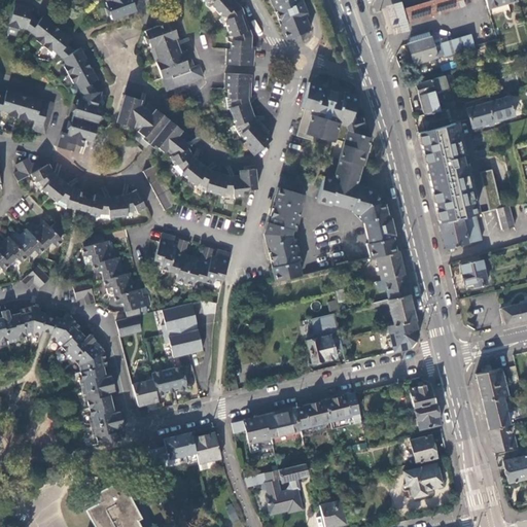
[(110,14),(111,20),(135,10),(131,0),(105,0),(107,2),(106,2),(107,6),(105,7),(108,15),(110,14)]
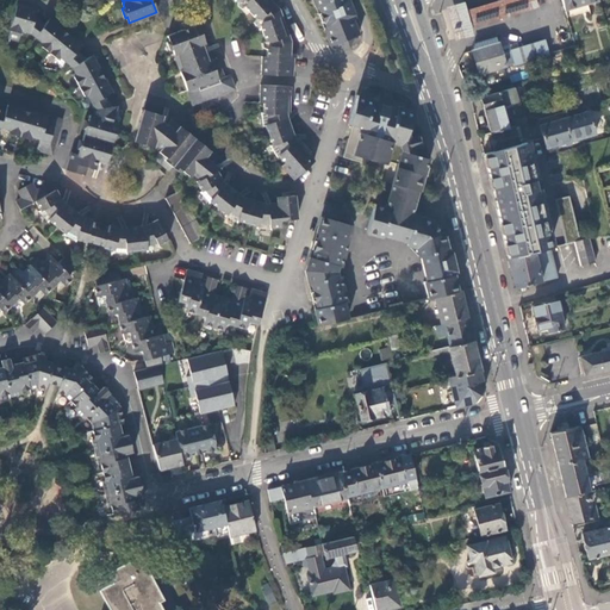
[(235,0),(238,1),(242,0),(246,1),(246,7),(255,19),(260,19),(262,22),(260,26),(266,39),(269,42),(271,48),(266,50),(266,57),(262,56),(261,74),(292,76),(293,58),(290,57),(291,43),(287,42),(277,12),(279,10),(269,0),(235,0)]
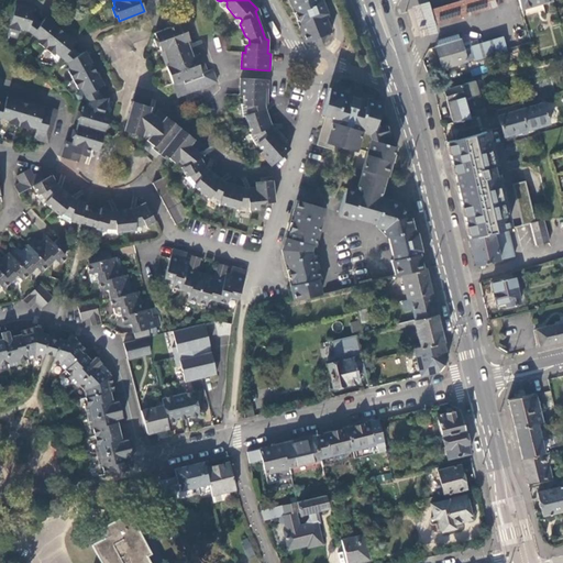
[(295,0),(296,2),(305,26),(307,25),(312,40),(322,44),(327,34),(332,32),(327,18),(329,17),(323,3),(322,0),(295,0)]
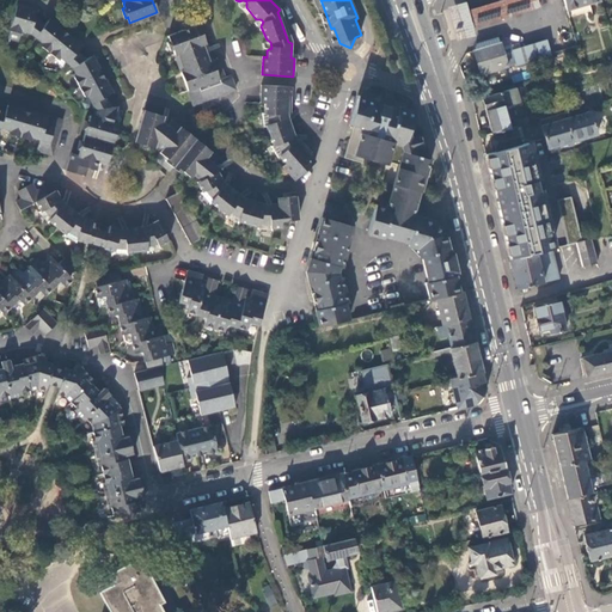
[(472,26),(500,19),(496,4),(506,1),(509,16),(537,8),(534,0),(503,0),(469,10),(472,26)]
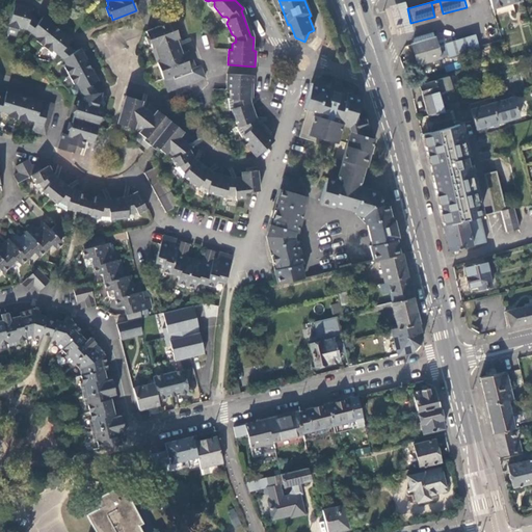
[(387,6),(395,36),(411,31),(402,1),(387,6)]
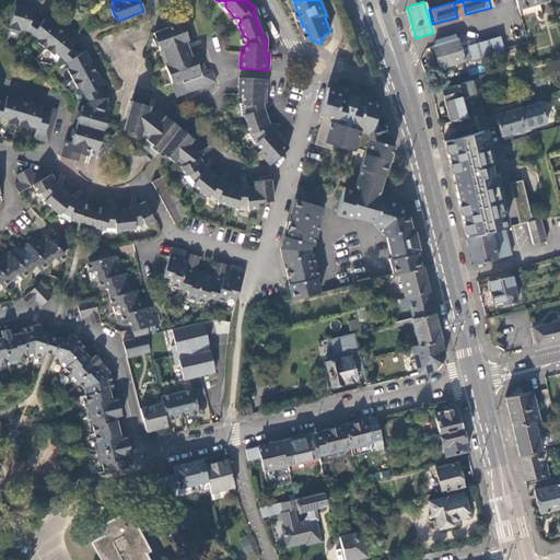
[(454,3),(457,18),(458,18),(467,15),(466,14),(463,1),(454,3)]
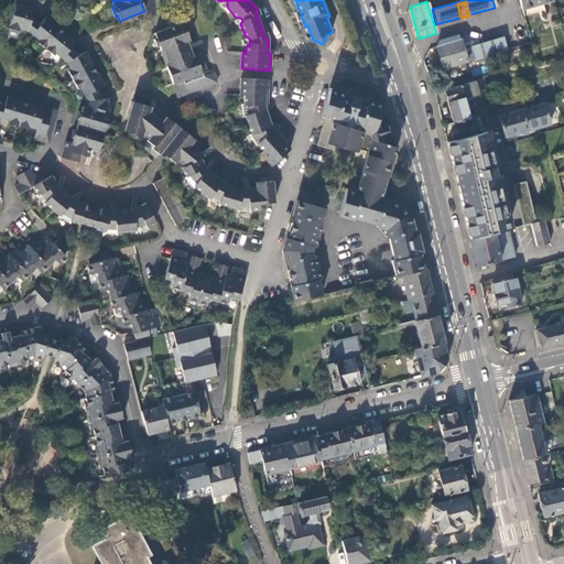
[(521,9),(523,17),(544,10),(542,2),(521,9)]
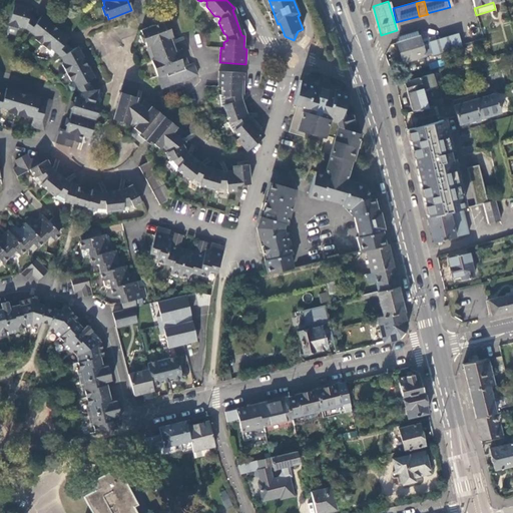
[(81,135),(89,137),(96,116),(99,115),(100,111),(98,107),(99,104),(91,102),(92,98),(94,99),(97,90),(103,90),(103,89),(103,88),(91,90),(87,82),(97,77),(93,69),(90,70),(81,54),(84,53),(80,46),(71,50),(64,44),(70,36),(64,31),(62,32),(48,21),(49,19),(43,14),(36,22),(29,16),(32,7),(24,5),(23,7),(14,5),(8,25),(17,28),(18,25),(26,27),(35,36),(33,39),(49,50),(50,48),(61,56),(65,64),(62,65),(70,81),(73,79),(80,91),(78,98),(75,97),(73,101),(71,101),(69,108),(71,109),(65,129),(60,128),(55,143),(70,147),(73,140),(79,142),(81,135)]
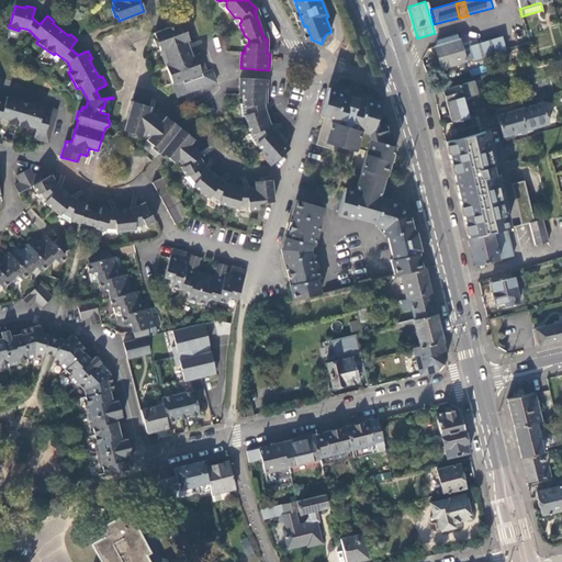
[(215,83),(211,72),(203,76),(202,72),(205,71),(206,70),(200,54),(194,56),(182,20),(171,23),(172,26),(154,33),(155,37),(153,38),(156,47),(158,46),(177,98),(215,83)]
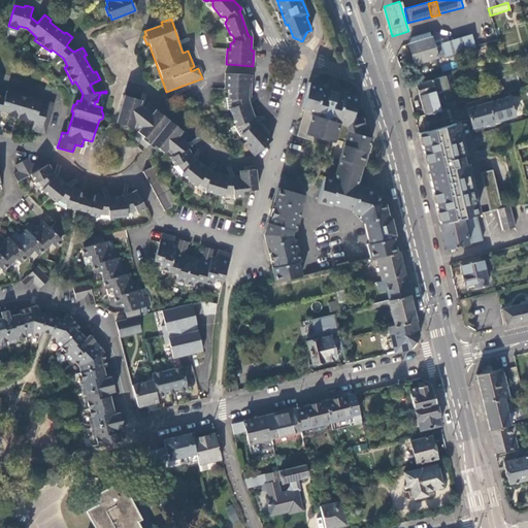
[(408,42),(429,36),(428,32),(410,37),(408,41),(408,42)]
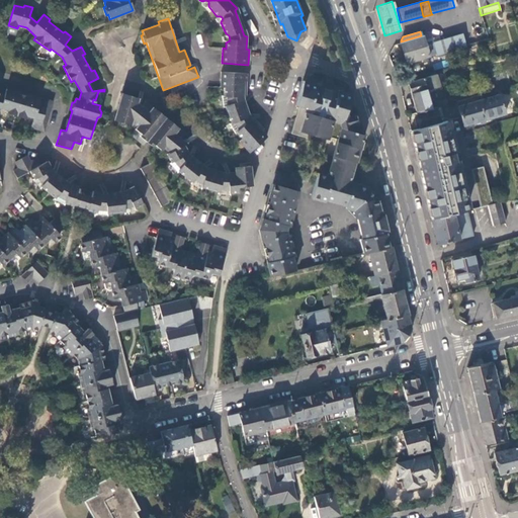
[(427,35),(427,33),(421,35),(401,41),(400,42),(403,53),(406,63),(428,56),(428,55),(426,50),(433,48),(431,38),(429,34),(427,35)]
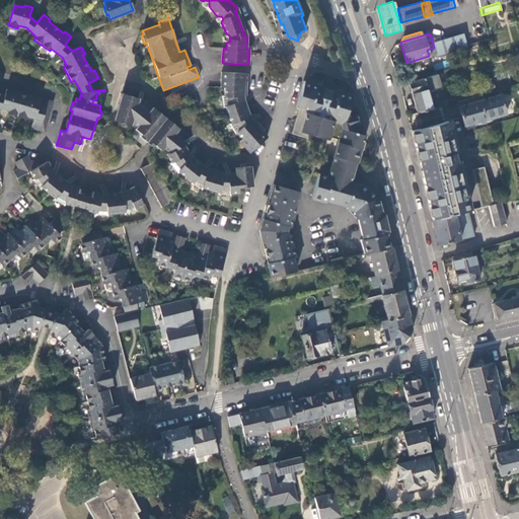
[(461,33),(443,39),(447,52),(465,47),(461,33)]
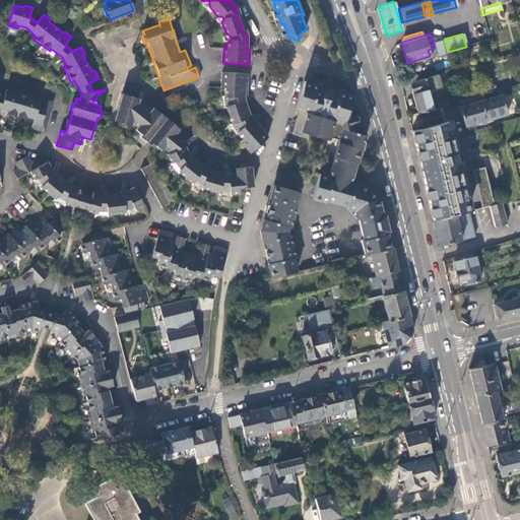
[(437,53),(437,56),(448,52),(444,39),(441,40),(440,37),(433,39),(435,48),(437,53)]
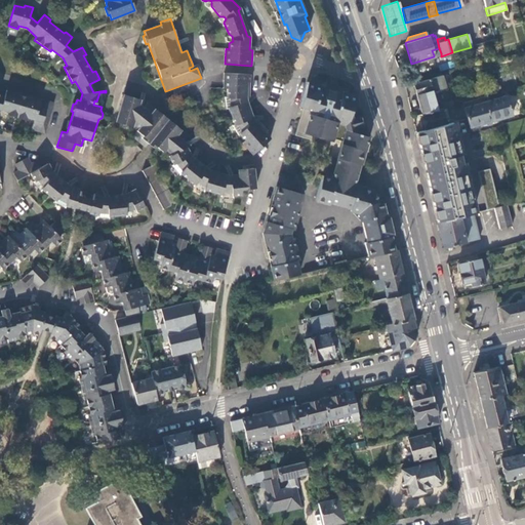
[(250,89),(251,75),(225,73),(224,88),(227,88),(227,97),(226,97),(227,109),(228,109),(233,124),(233,125),(238,134),(240,134),(245,140),(242,143),(252,154),(270,138),(255,122),(253,123),(251,119),(252,117),(248,104),(244,102),(244,97),(246,95),(247,89),(250,89)]
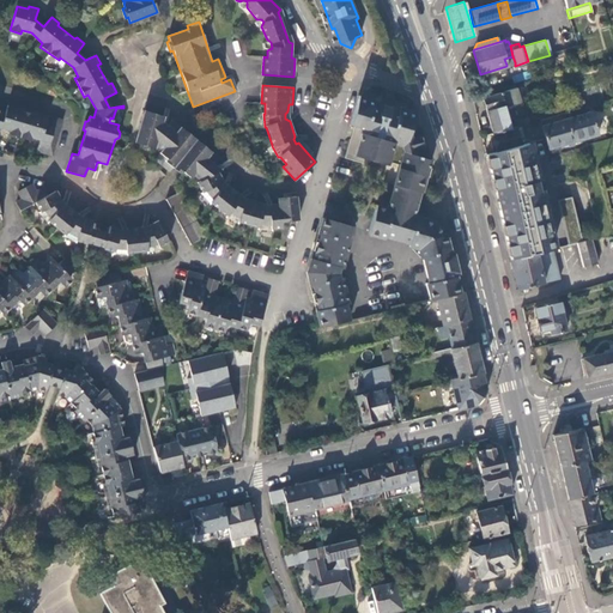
[(519,102),(515,87),(481,98),(491,133),(509,128),(508,125),(503,107),(519,102)]
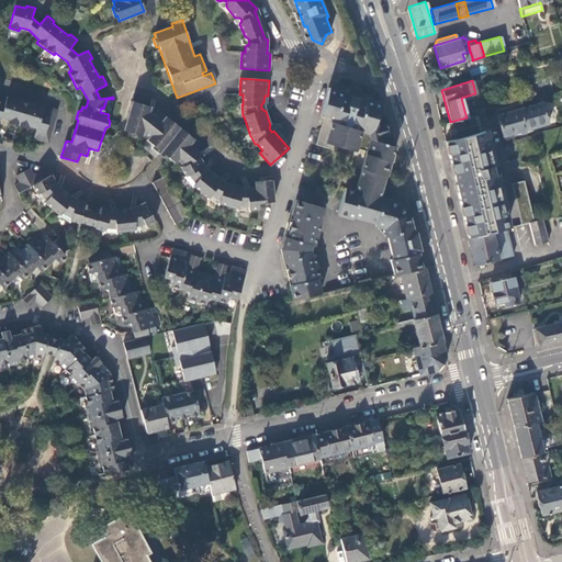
[(395,147),(395,146),(384,144),(382,135),(390,133),(389,127),(388,125),(380,126),(378,117),(381,102),(367,99),(366,101),(353,97),(344,94),(345,92),(328,87),(321,114),(325,115),(316,146),(353,156),(350,166),(361,169),(386,177),(395,147)]
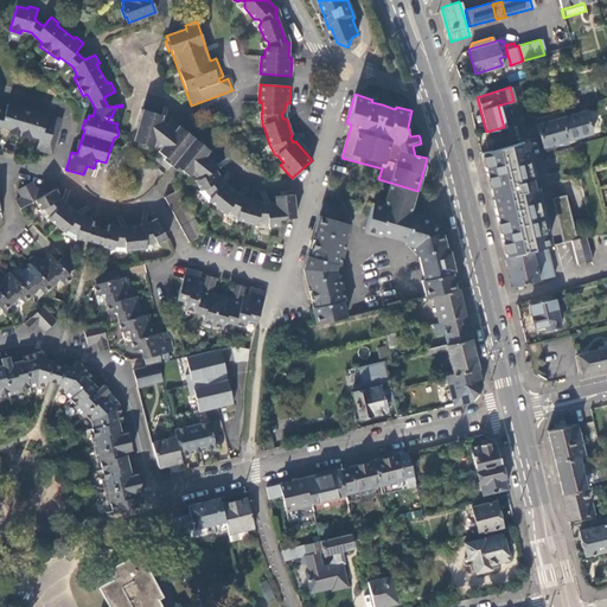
[(0,126),(11,129),(10,133),(31,139),(32,136),(39,139),(36,151),(51,155),(63,119),(53,116),(52,119),(17,108),(18,104),(8,102),(5,115),(0,113),(0,126)]
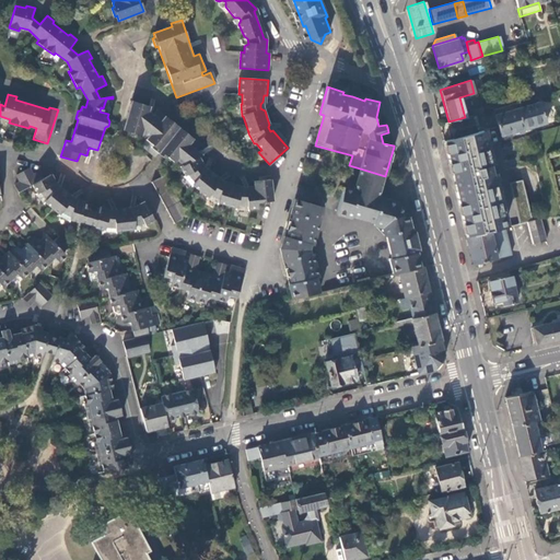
[(150,105),(132,101),(124,130),(140,136),(146,140),(141,146),(155,156),(160,151),(179,167),(199,156),(201,155),(197,151),(200,144),(158,109),(152,115),(148,112),(150,105)]
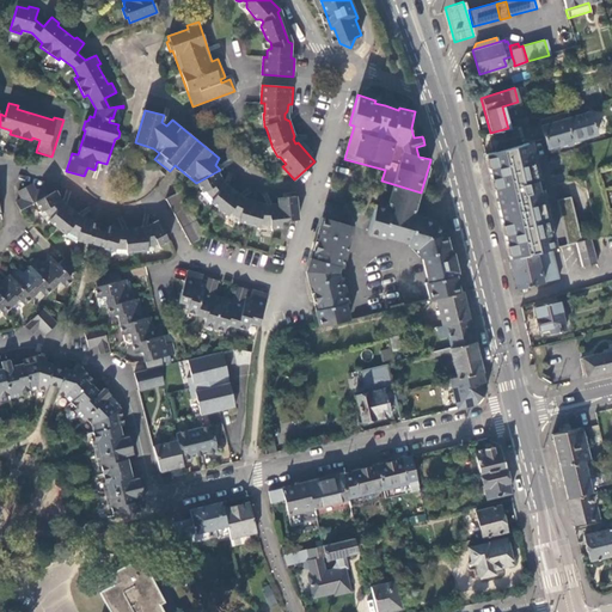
[(595,134),(589,111),(564,118),(570,141),(595,134)]
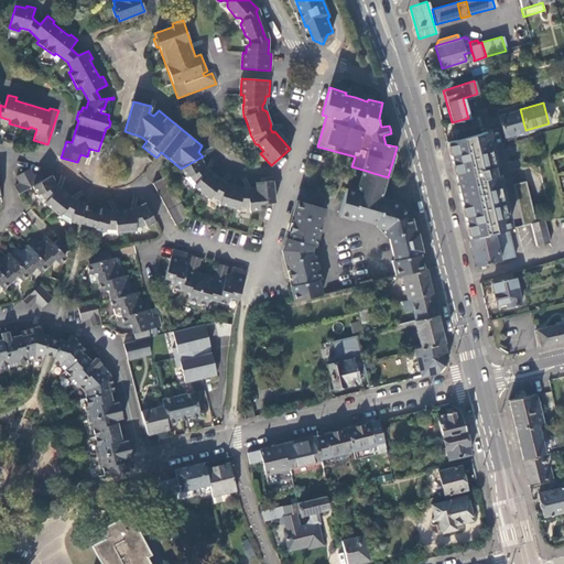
[(525,130),(520,109),(497,116),(499,125),(502,137),(525,130)]
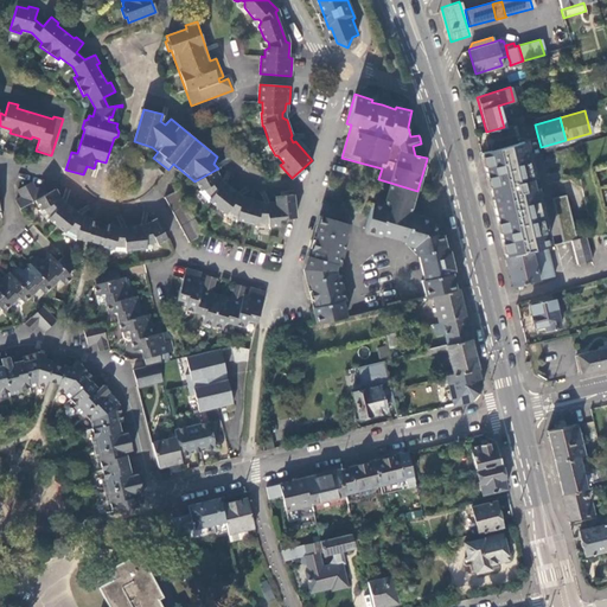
[(511,134),(509,126),(506,126),(504,127),(486,132),(485,133),(490,149),(515,142),(513,141),(518,139),(516,133),(511,134)]
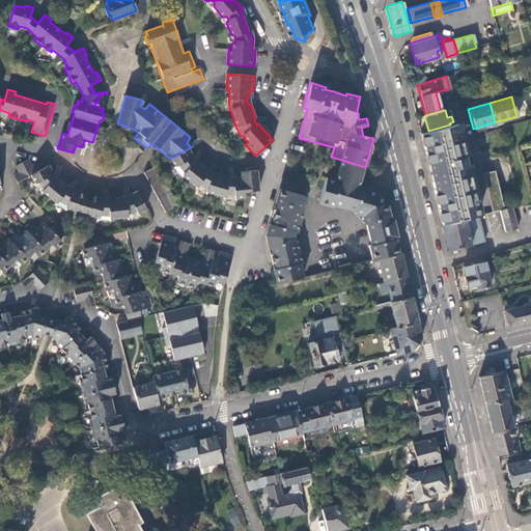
[(428,131),(421,133),(426,156),(441,224),(460,219),(460,221),(477,217),(483,216),(466,146),(459,122),(450,124),(428,131)]
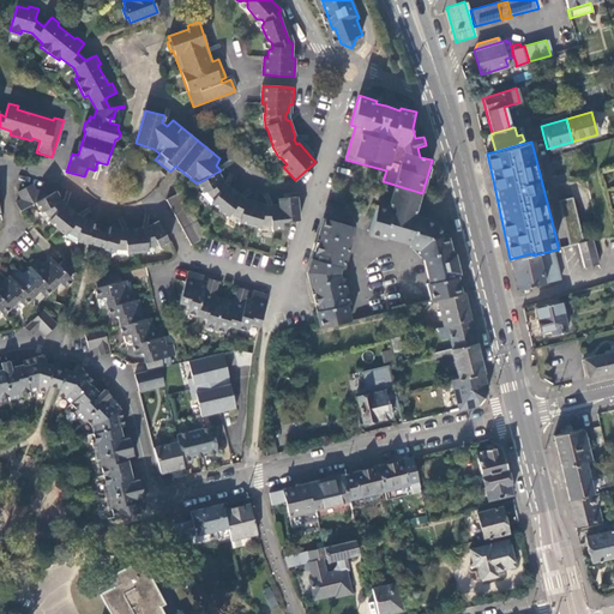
[(221,180),(218,172),(197,184),(202,192),(200,193),(210,204),(211,203),(218,210),(234,191),(228,186),(223,187),(221,184),(221,180)]
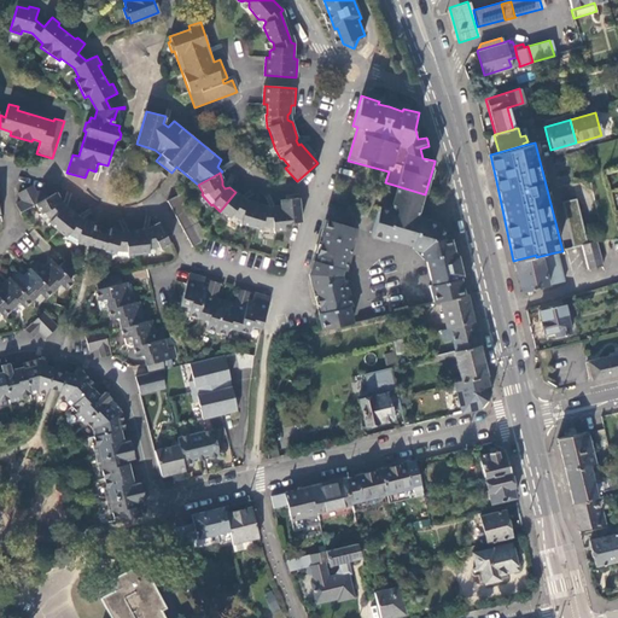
[(36,203),(48,197),(44,190),(36,193),(33,186),(18,193),(22,200),(17,204),(21,213),(36,205),(36,203)]
